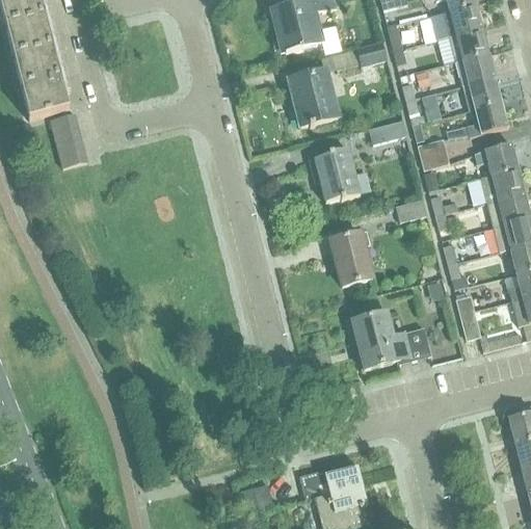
[(1,0),(31,118),(47,115),(70,109),(42,0),(1,0)]
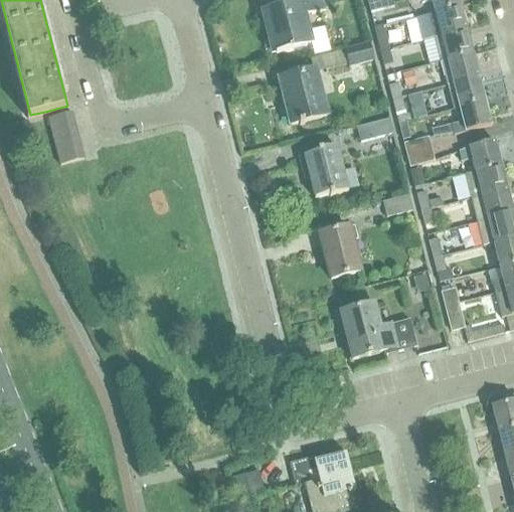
[(294,45),(313,40),(303,0),(263,10),(270,36),(273,36),(277,53),(294,48),(294,45)]
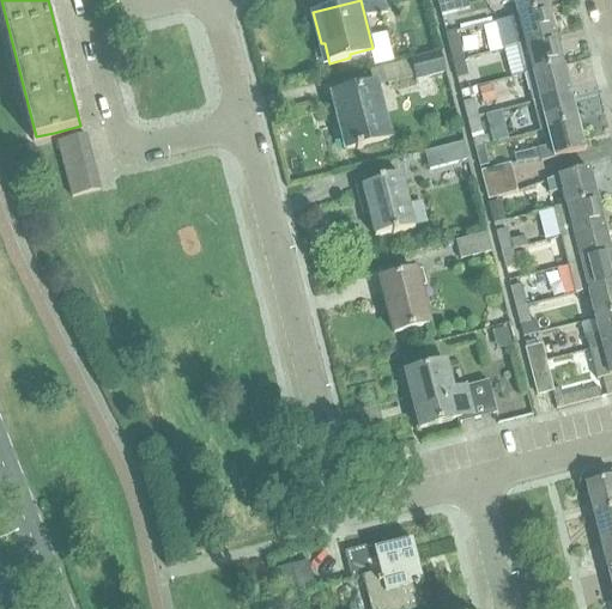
[(368,0),(371,13),(388,8),(386,0),(368,0)]
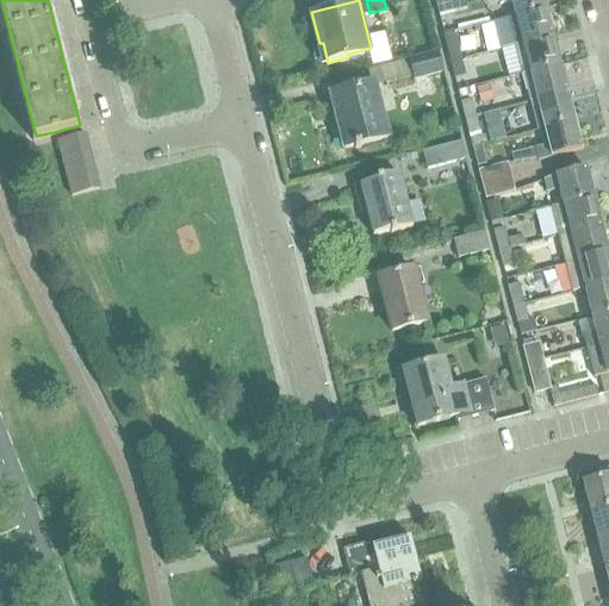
[(436,0),(437,4),(440,14),(454,11),(452,0),(436,0)]
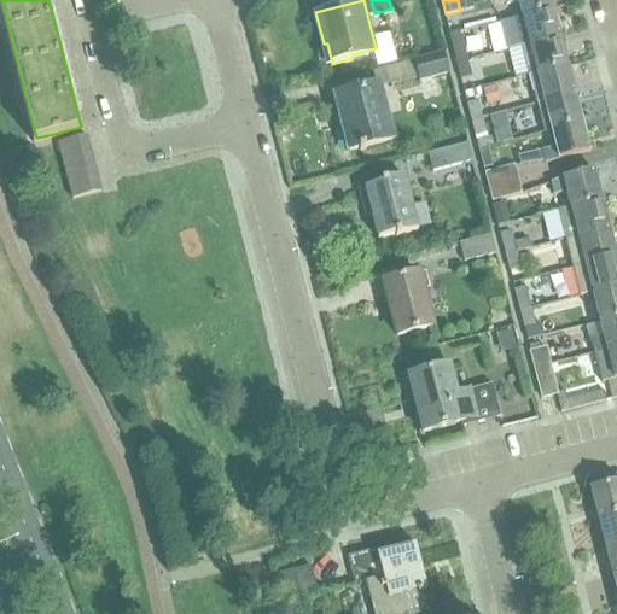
[(518,0),(522,12),(552,5),(551,0),(506,0),(507,1),(511,0),(518,0)]
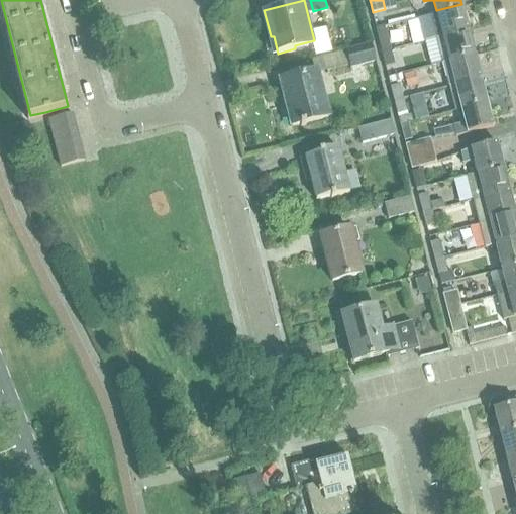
[(430,12),(436,36),(468,28),(461,4),(436,10),(430,12)]
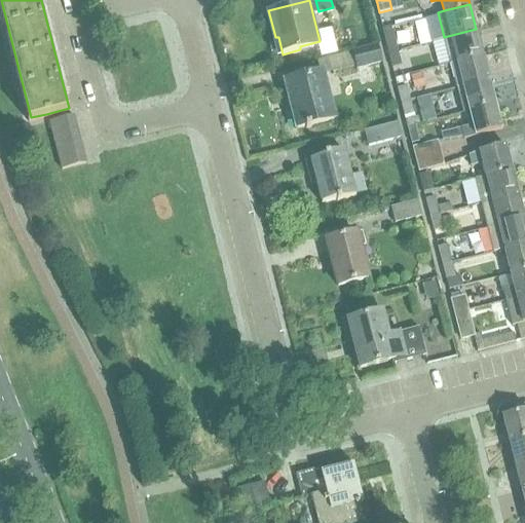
[(444,37),(450,62),(482,53),(476,29),(444,37)]
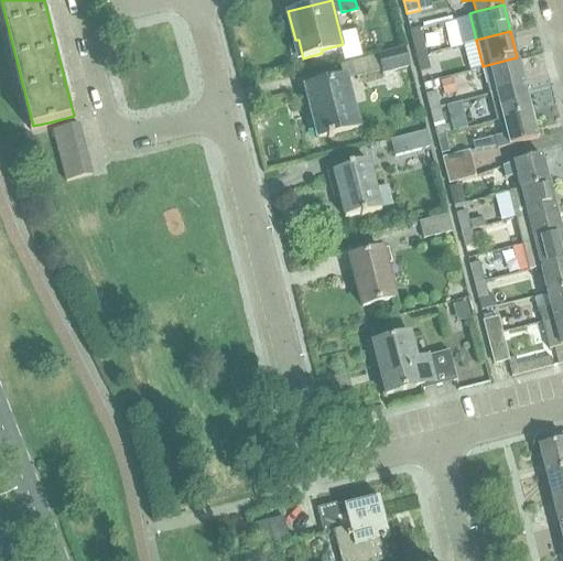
[(413,39),(417,55),(426,53),(422,36),(413,39)]
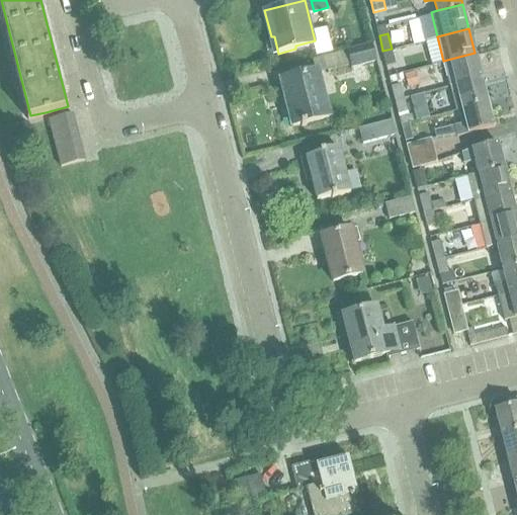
[(347,50),(351,67),(376,61),(373,44),(347,50)]
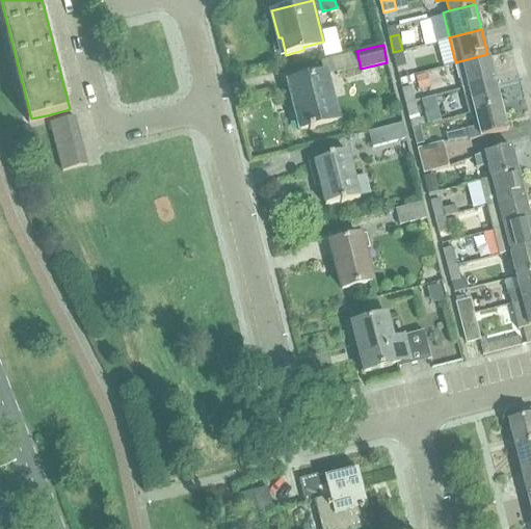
[(402,50),(393,52),(396,65),(405,62),(402,50)]
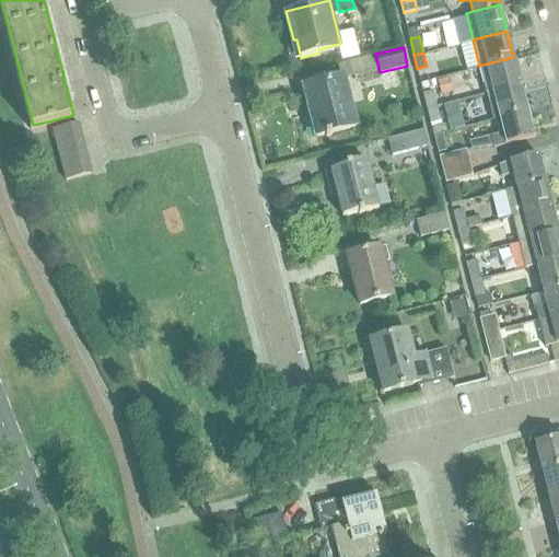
[(479,66),(486,91),(520,82),(513,57),(479,66)]
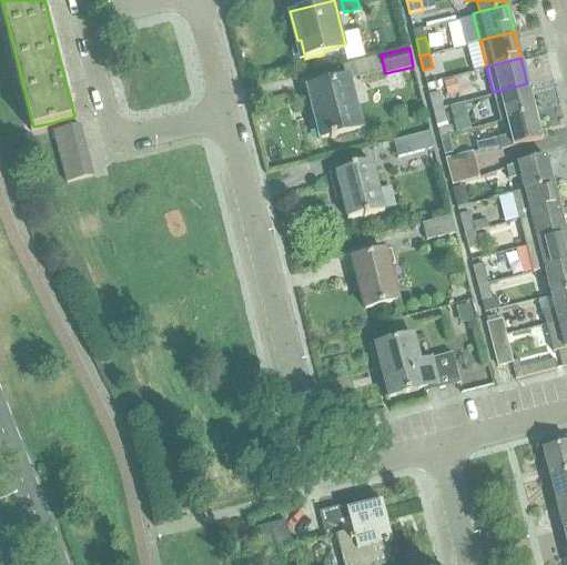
[(425,76),(427,82),(442,78),(439,72),(425,76)]
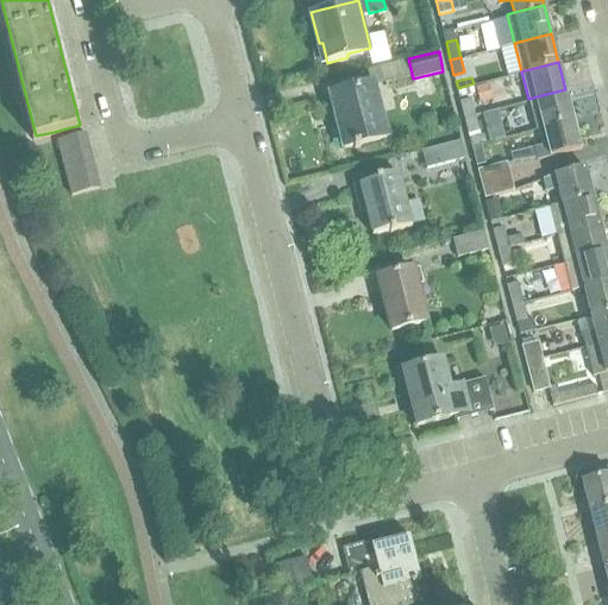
[(361,144),(387,137),(373,82),(332,93),(337,111),(334,113),(337,123),(339,124),(345,147),(355,145),(356,147),(362,146),(361,144)]
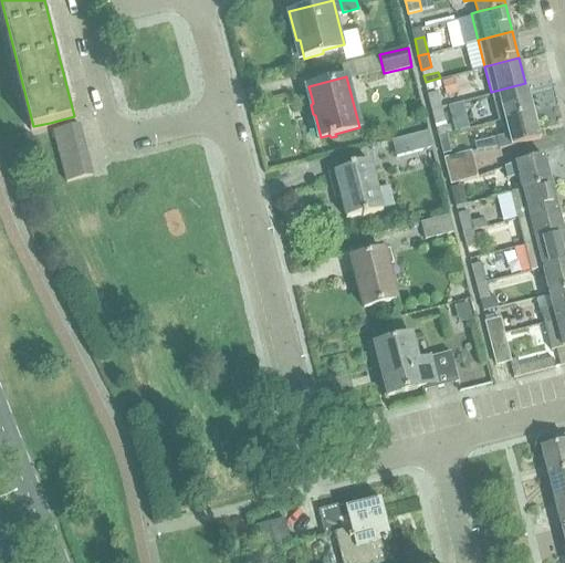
[(440,77),(426,82),(428,90),(441,85),(440,77)]
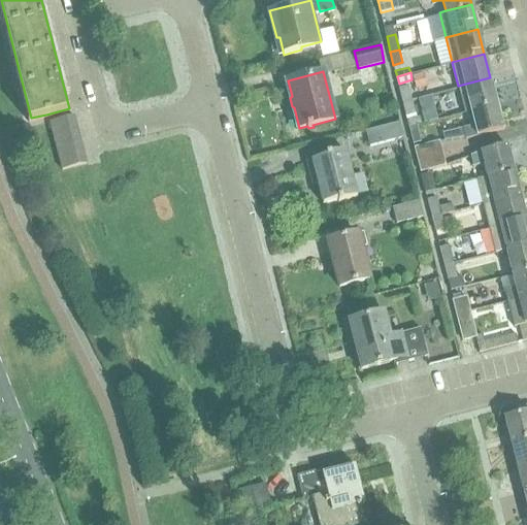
[(496,102),(490,77),(458,86),(464,110),(467,110),(496,102)]
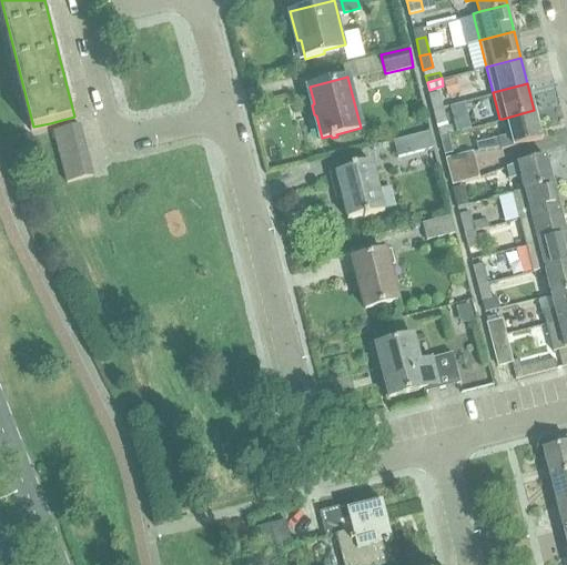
[(429,92),(433,108),(443,106),(438,89),(429,92)]
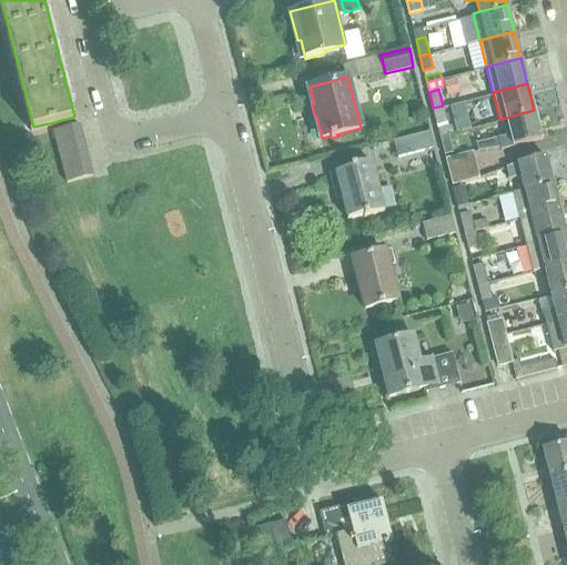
[(492,94),(453,99),(455,124),(476,122),(474,103),(492,101),(492,94)]
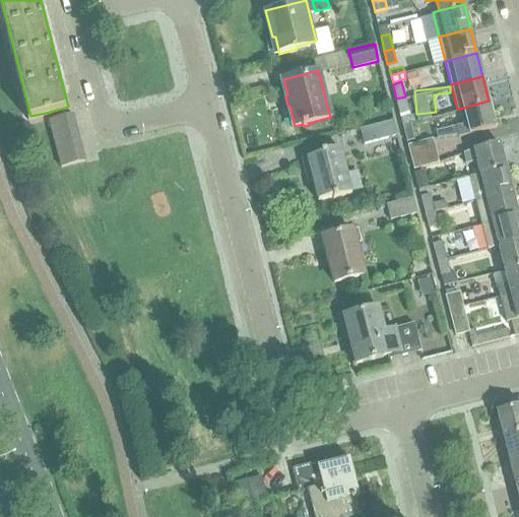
[(396,99),(402,123),(411,120),(414,120),(412,113),(409,113),(405,97),(396,99)]
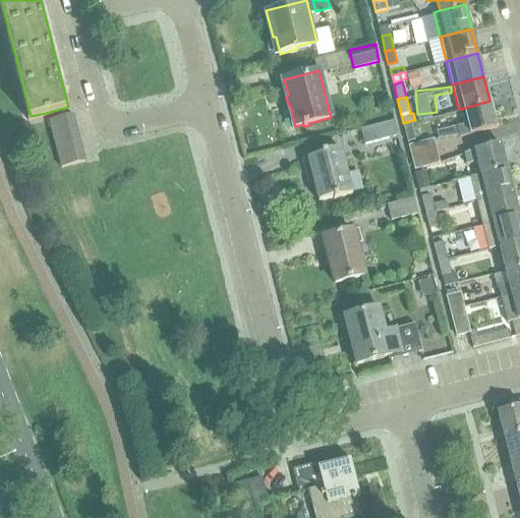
[(489,101),(461,109),(464,122),(457,124),(460,134),(497,125),(489,101)]
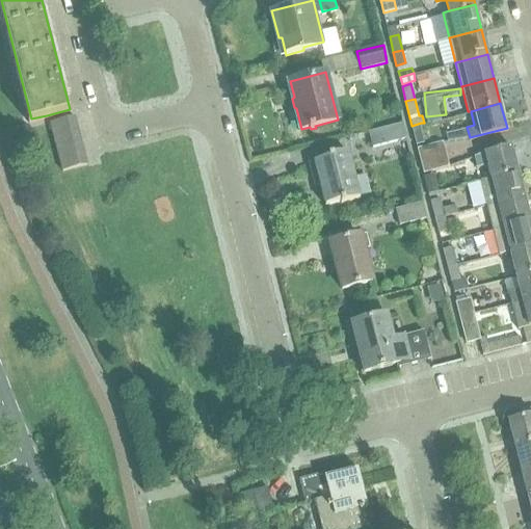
[(51,122),(54,133),(78,127),(75,115),(51,122)]
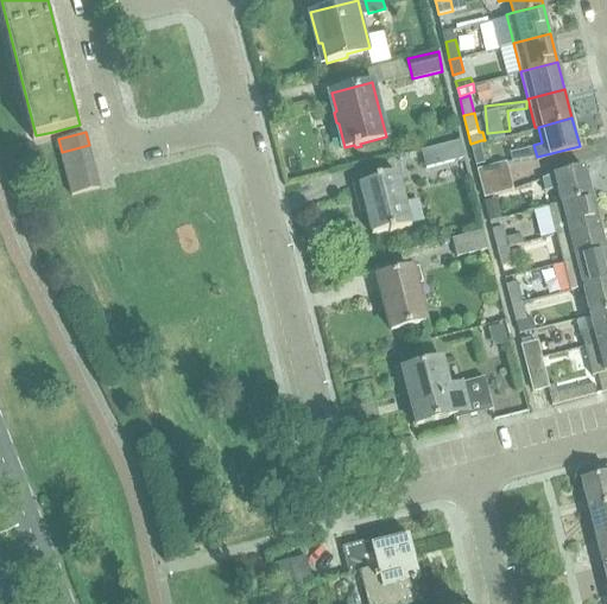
[(424,148),(428,166),(467,157),(462,139),(424,148)]
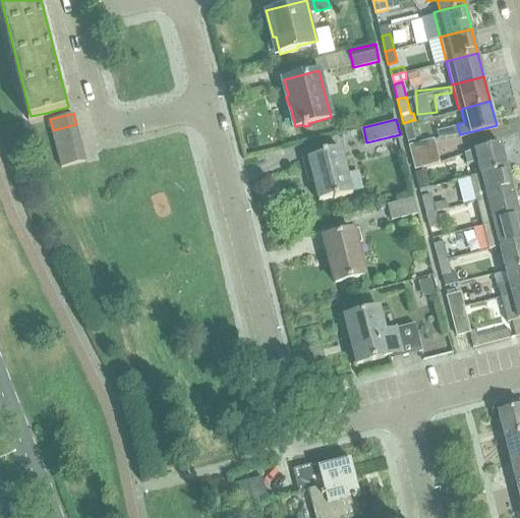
[(412,120),(403,123),(407,139),(416,136),(412,120)]
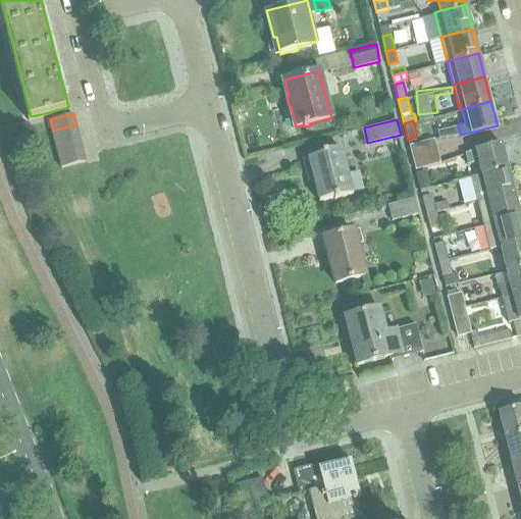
[(53,131),(56,143),(80,137),(76,124),(53,131)]
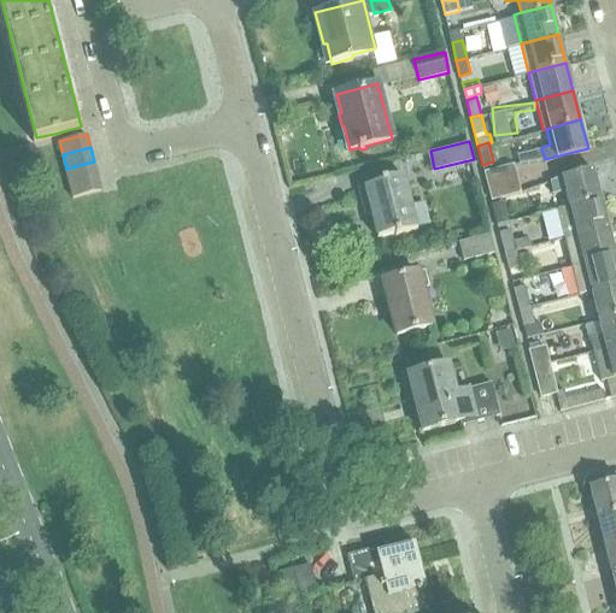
[(66,169),(70,183),(98,175),(94,161),(66,169)]
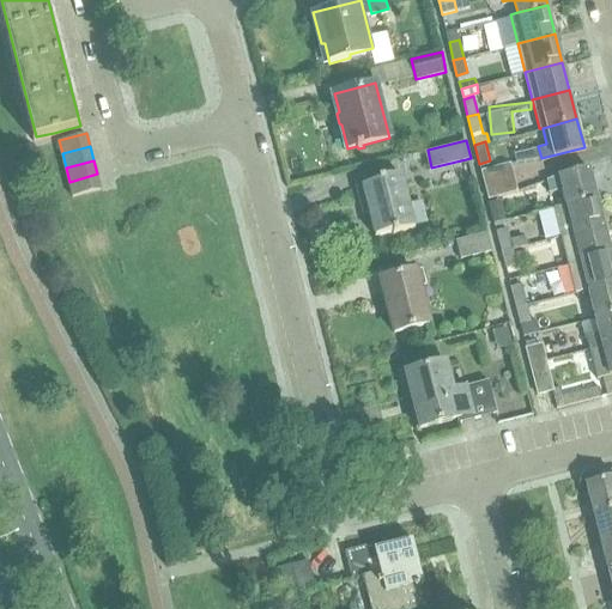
[(480,168),(484,182),(514,175),(510,160),(480,168)]
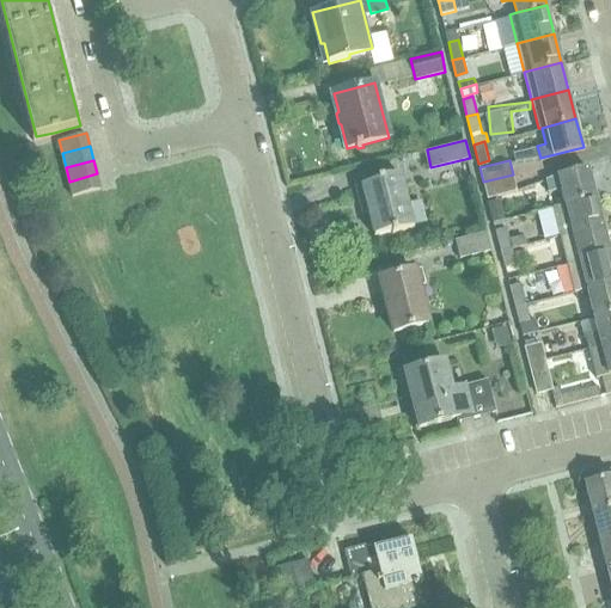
[(561,186),(564,202),(596,194),(588,165),(557,173),(547,178),(549,190),(561,186)]
